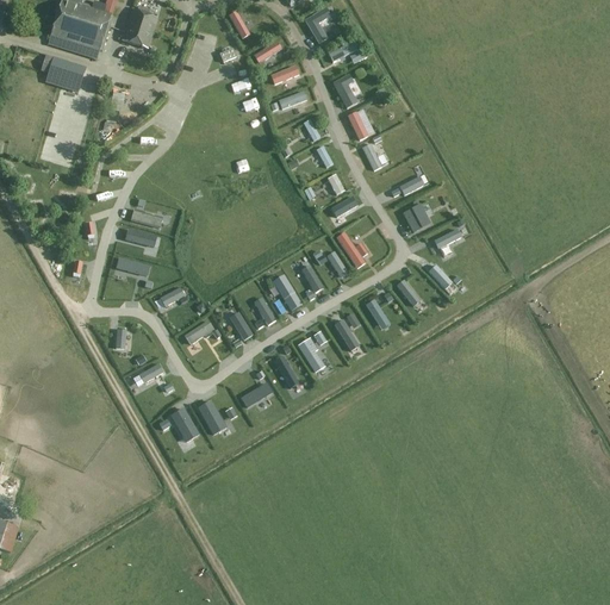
[(61,0),(49,41),(98,56),(111,12),(104,10),(81,2),(82,0),(61,0)]
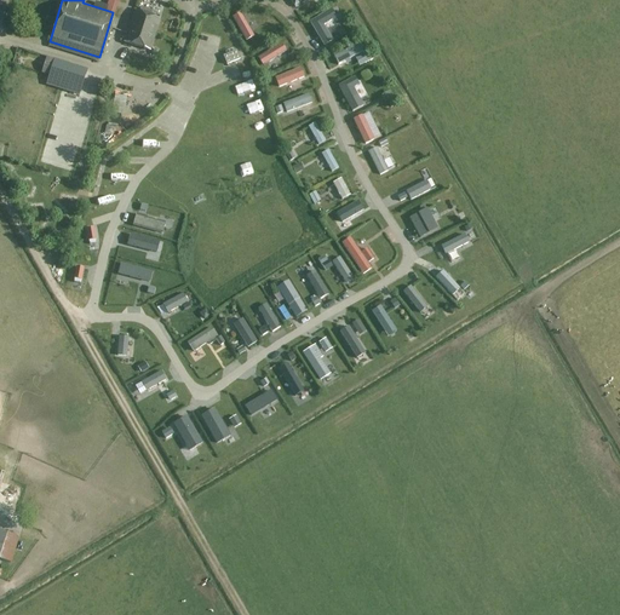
[(108,0),(105,10),(113,12),(116,0),(108,0)]
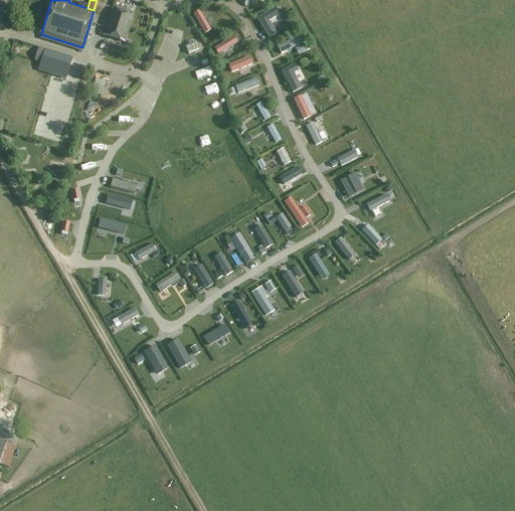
[(127,35),(134,12),(113,6),(111,5),(103,32),(126,38),(127,35)]
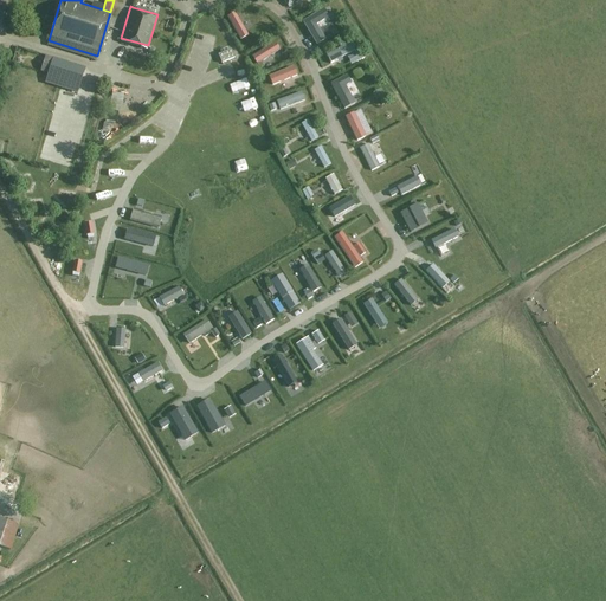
[(323,6),(303,19),(316,41),(323,37),(316,23),(329,14),(323,6)]
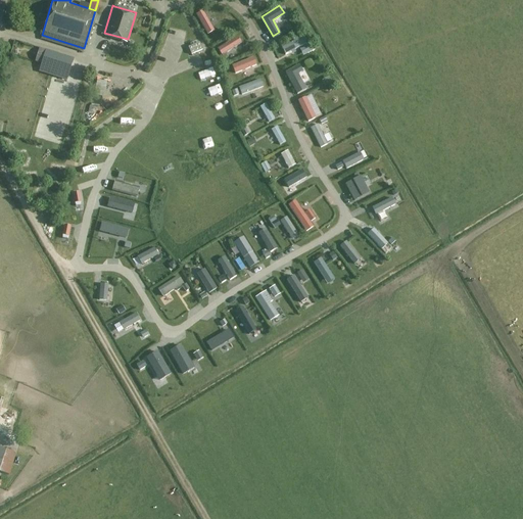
[(202,8),(195,12),(207,33),(215,29),(202,8)]
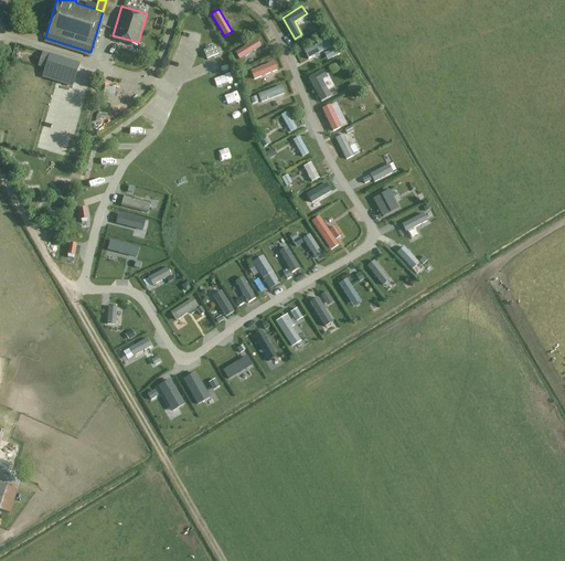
[(174,46),(180,48),(183,35),(177,33),(174,40),(176,40),(174,46)]
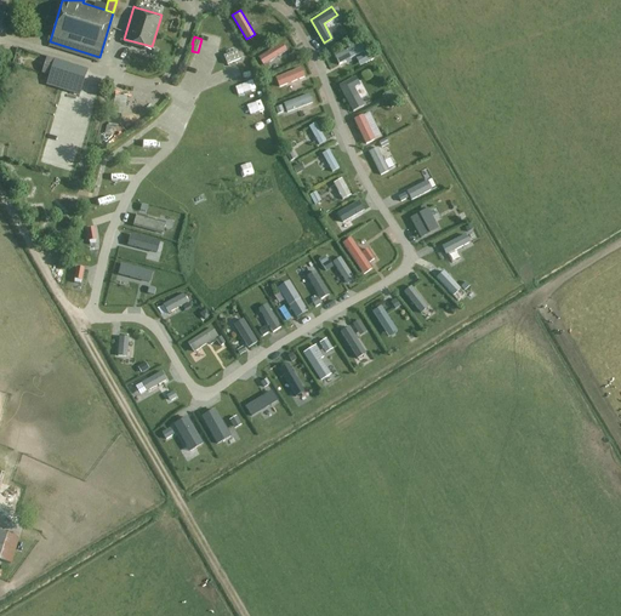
[(281,41),(258,56),(263,64),(286,49),(281,41)]
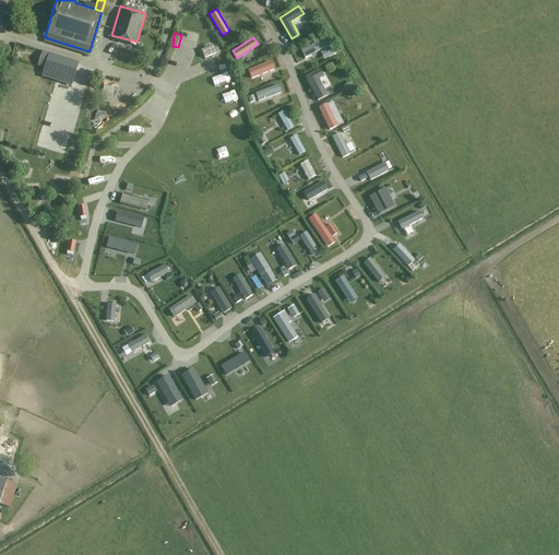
[(324,37),(301,49),(305,56),(328,44),(324,37)]
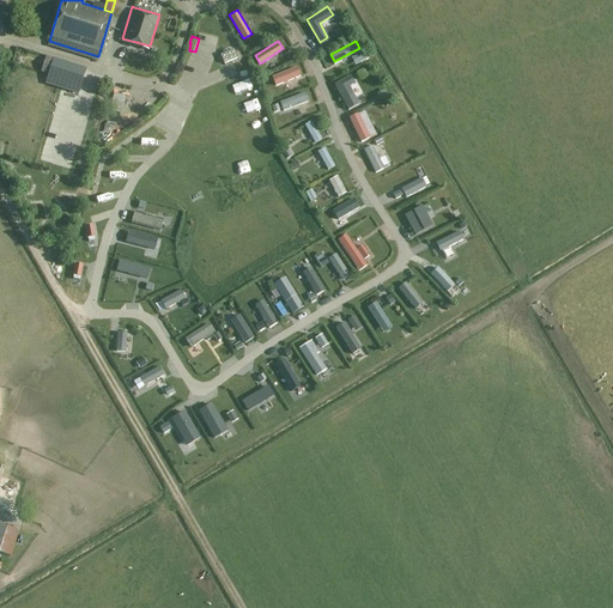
[(234,48),(220,54),(224,61),(237,55),(234,48)]
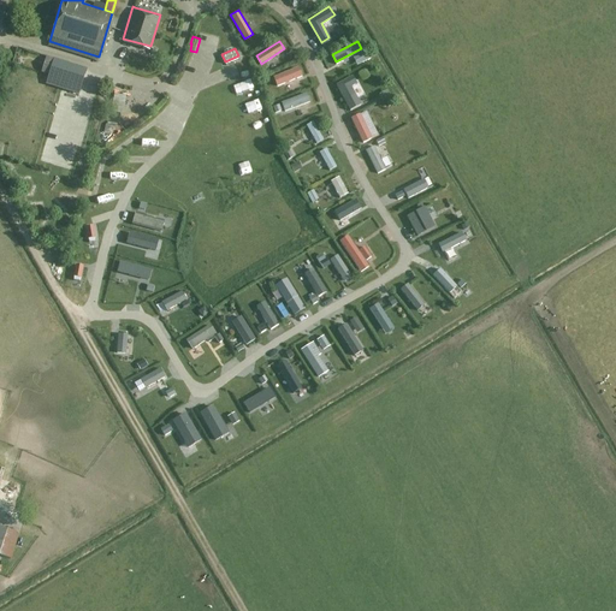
[(366,48),(353,55),(357,64),(369,55),(366,48)]
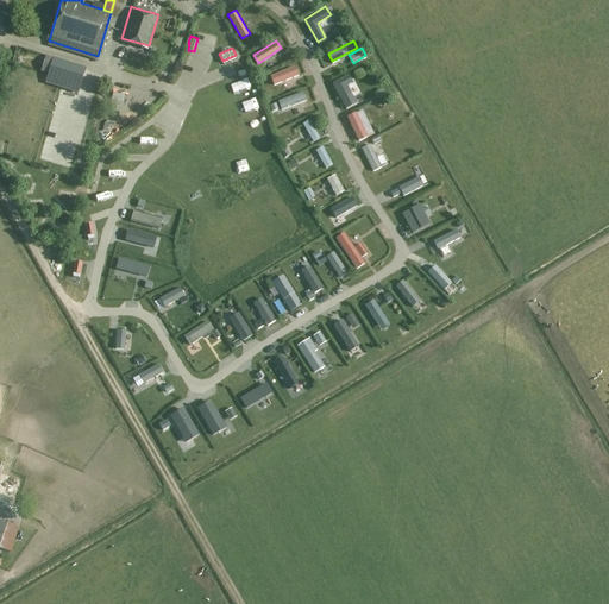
[(81,81),(86,64),(45,51),(41,69),(81,81)]
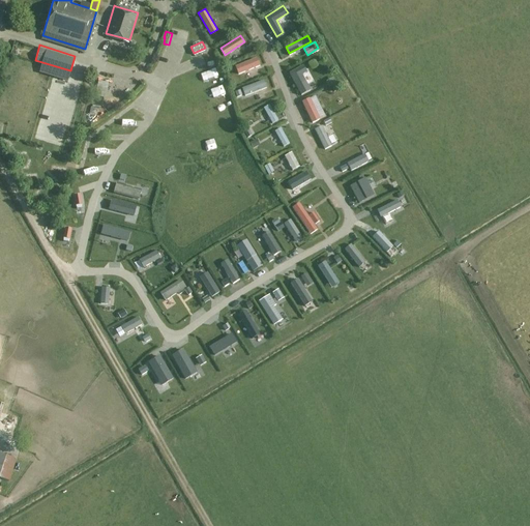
[(257,55),(234,64),(238,74),(260,63),(257,55)]
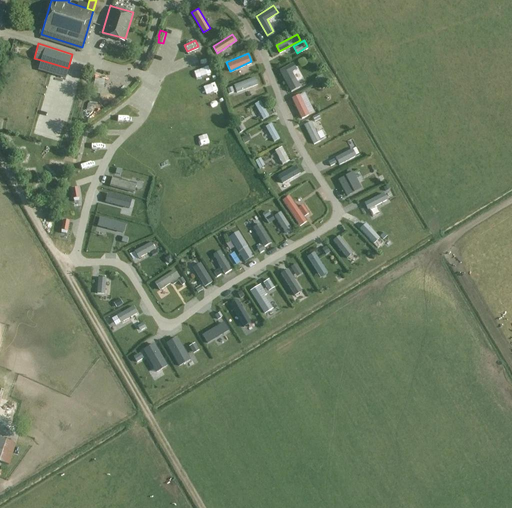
[(292,62),(279,69),(291,90),(299,86),(291,71),(296,68),(292,62)]
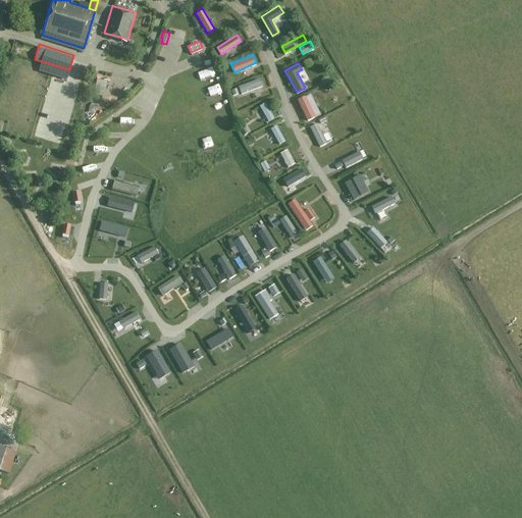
[(94,76),(91,92),(97,93),(95,104),(99,104),(104,79),(94,76)]
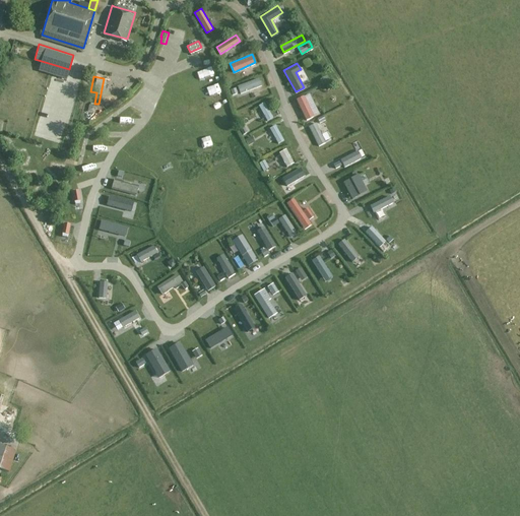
[(258,76),(237,84),(240,92),(261,85),(258,76)]
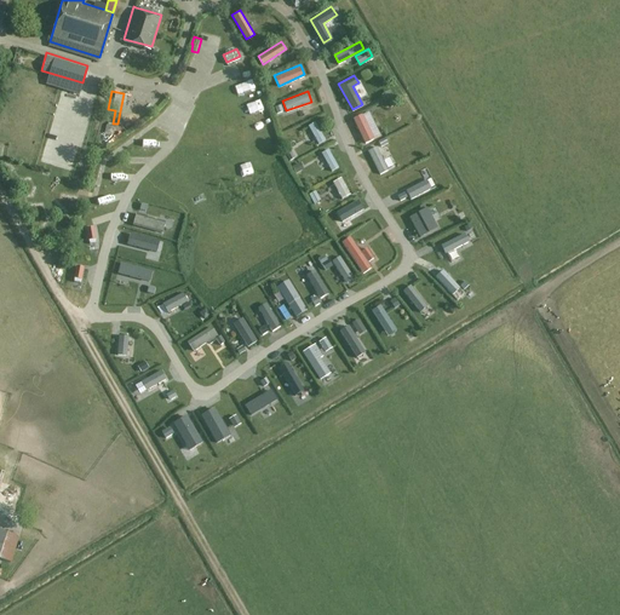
[(362,111),(352,116),(363,142),(374,137),(362,111)]
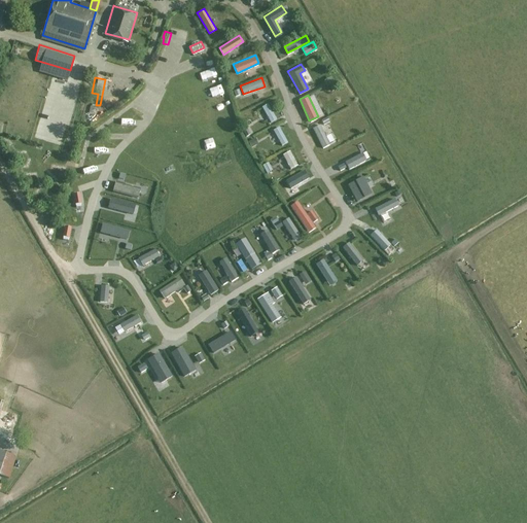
[(267,101),(261,105),(271,120),(277,117),(267,101)]
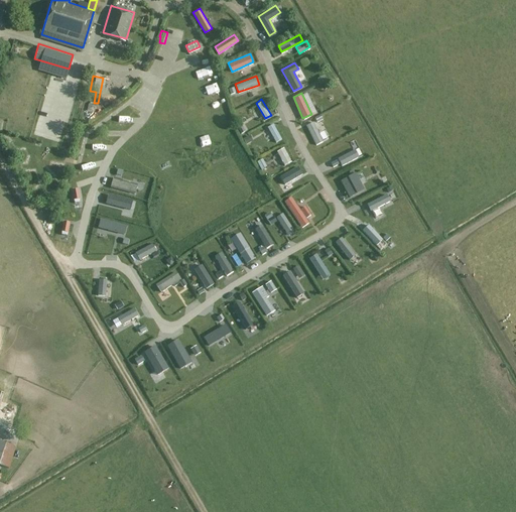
[(312,120),(306,124),(316,144),(323,141),(323,140),(328,137),(324,128),(318,131),(312,120)]
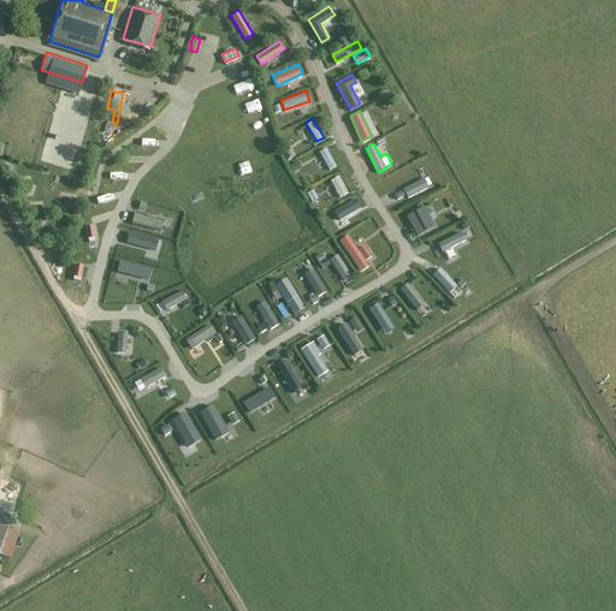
[(326,147),(319,150),(330,168),(337,164),(326,147)]
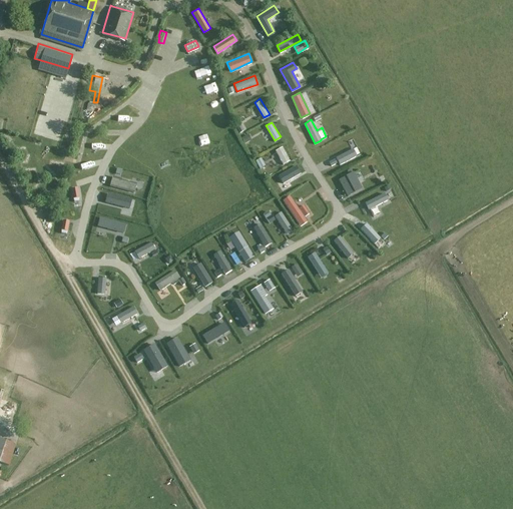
[(247,132),(242,135),(245,140),(250,136),(247,132)]
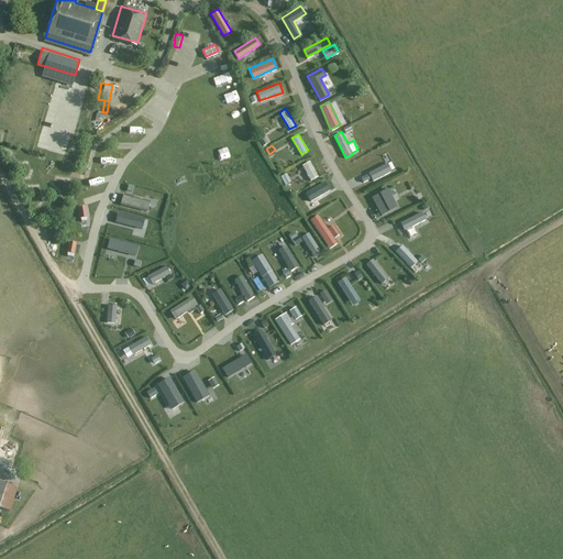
[(309,160),(302,164),(310,179),(318,175),(309,160)]
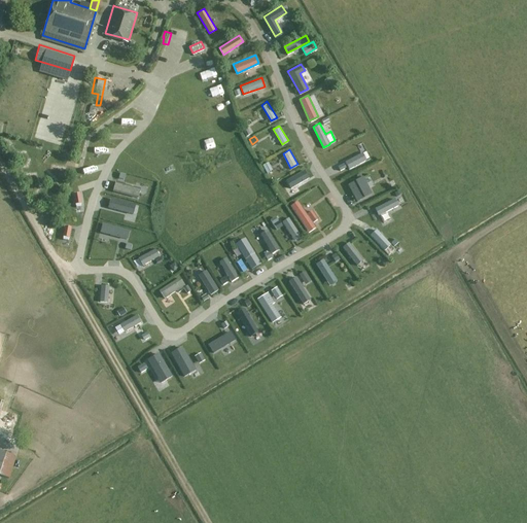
[(361,151),(345,160),(349,168),(366,160),(361,151)]
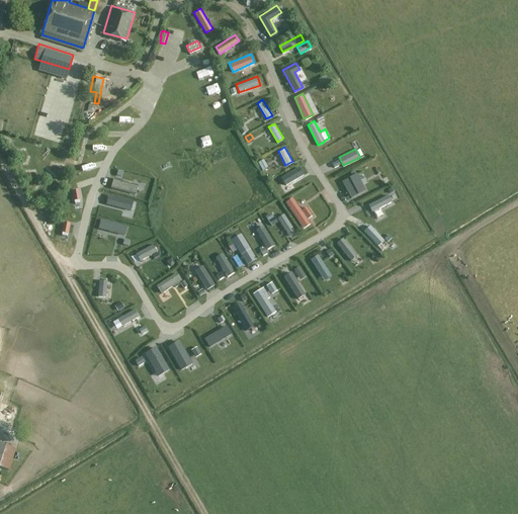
[(263,157),(258,160),(263,169),(268,166),(263,157)]
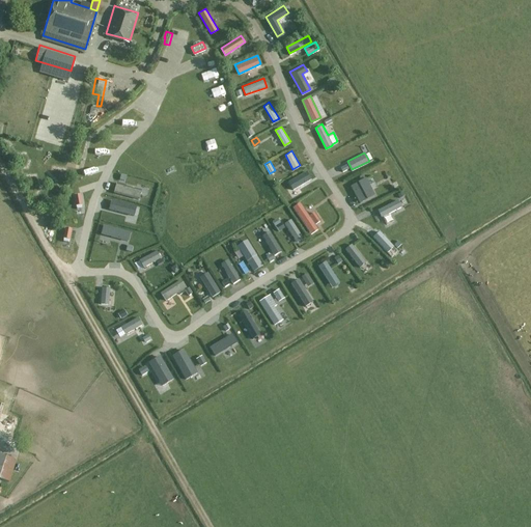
[(306,170),(288,181),(292,188),(310,178),(306,170)]
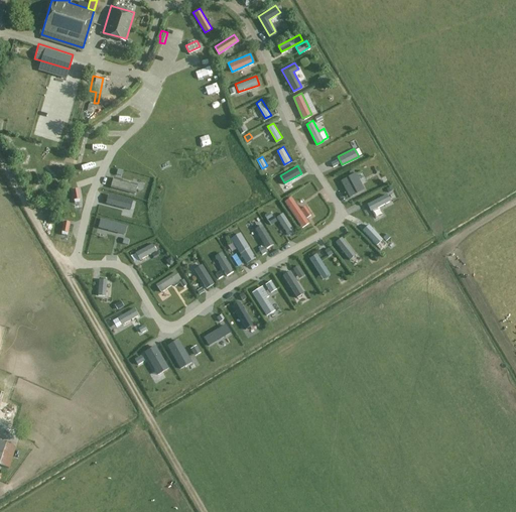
[(356,171),(341,180),(349,197),(365,188),(356,171)]
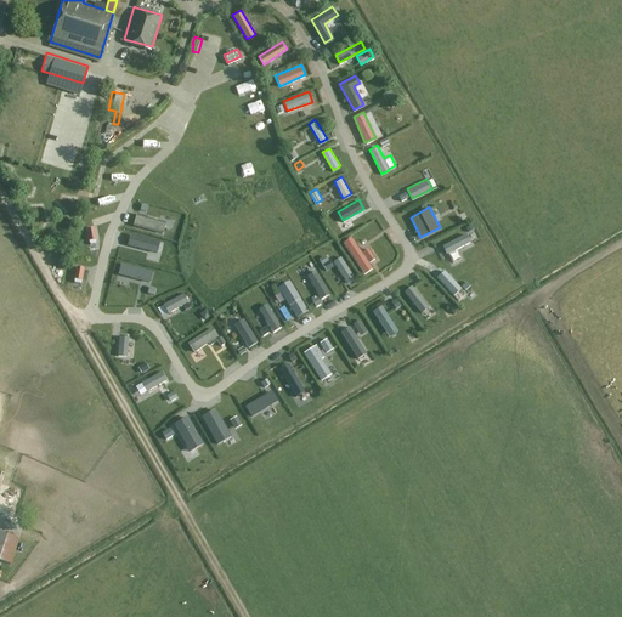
[(136,214),(133,225),(163,232),(165,221),(136,214)]
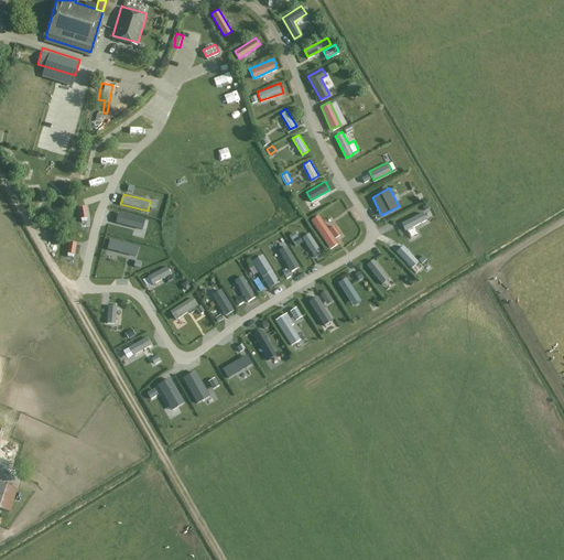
[(423,211),(401,223),(404,230),(427,218),(423,211)]
